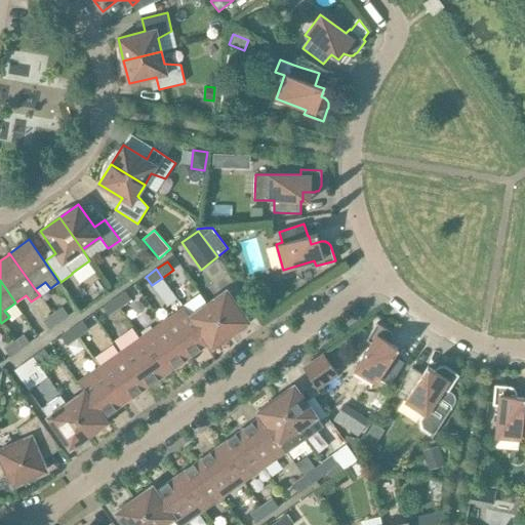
[(227,290),(208,304),(230,335),(248,322),(243,314),(252,308),(238,287),(229,293),(227,290)]
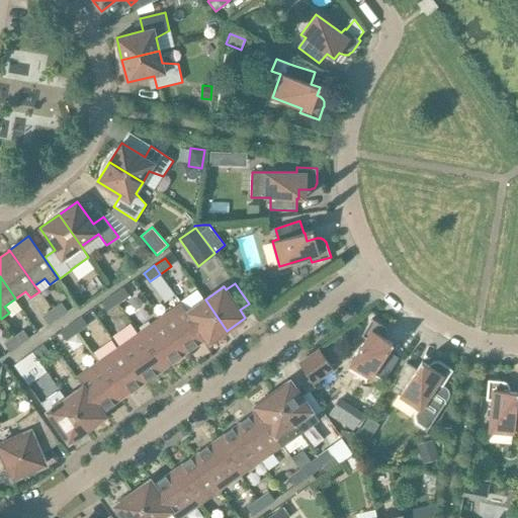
[(123,287),(112,295),(118,304),(130,295),(123,287)]
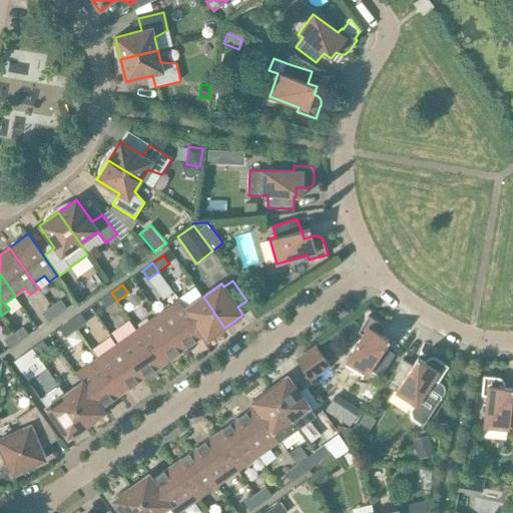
[(117,301),(111,293),(100,300),(106,309),(117,301)]
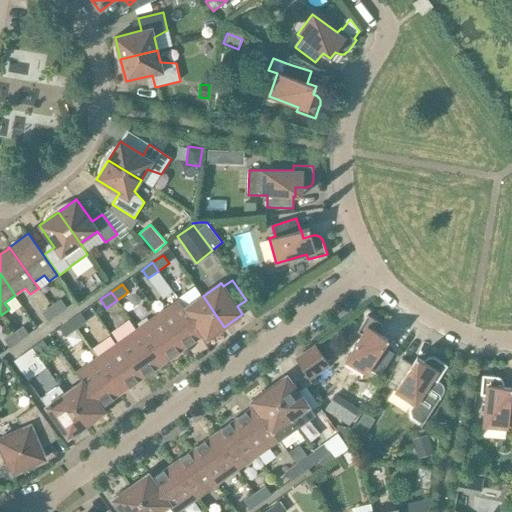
[(43,295),(38,298),(44,306),(49,303),(43,295)]
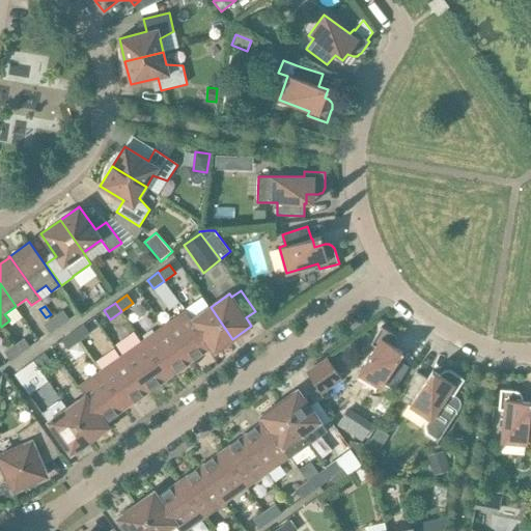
[(211,307),(192,319),(211,346),(211,347),(214,352),(232,339),(211,307)]
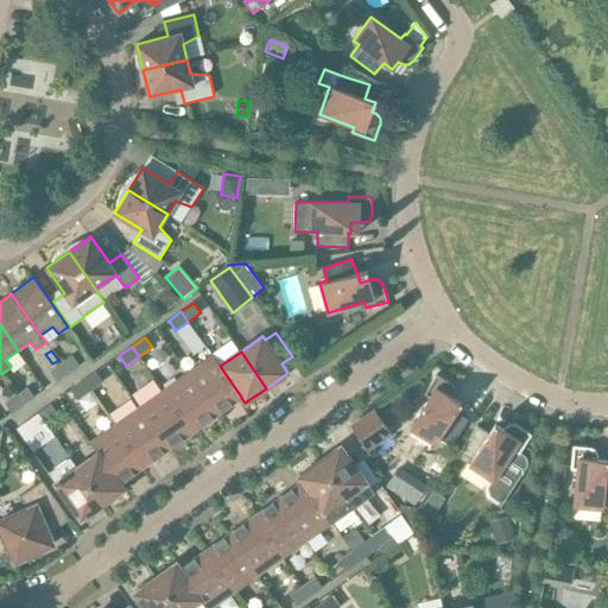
[(61,363),(68,373),(80,366),(73,356),(61,363)]
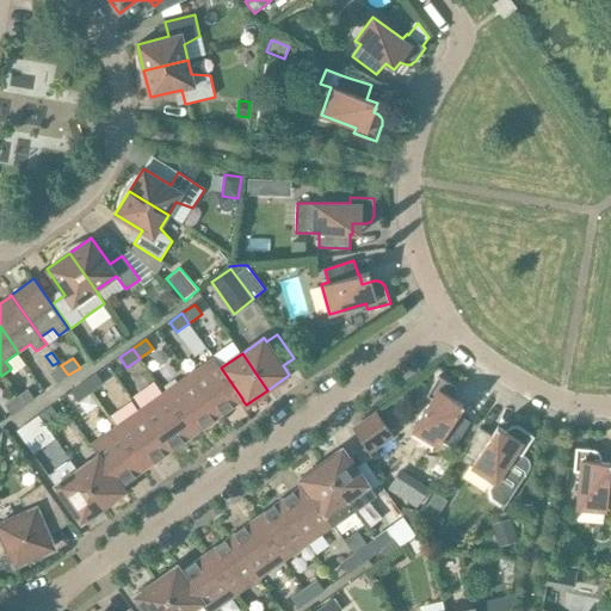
[(221,368),(214,358),(189,376),(217,417),(242,400),(242,399),(221,368)]
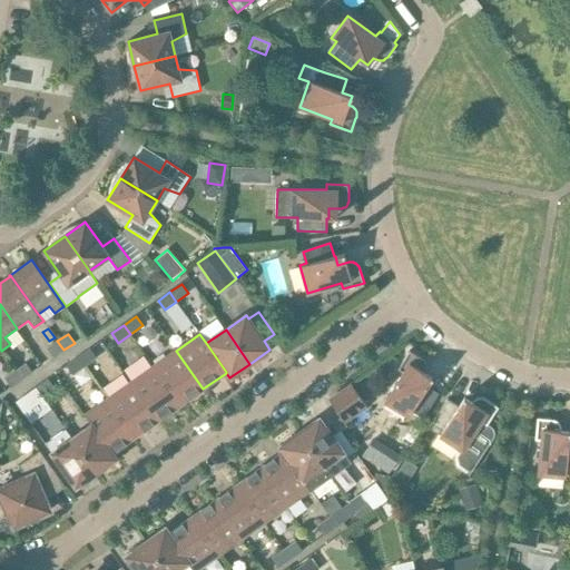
[(52,345),(47,349),(52,356),(53,357),(64,350),(57,341),(52,345)]
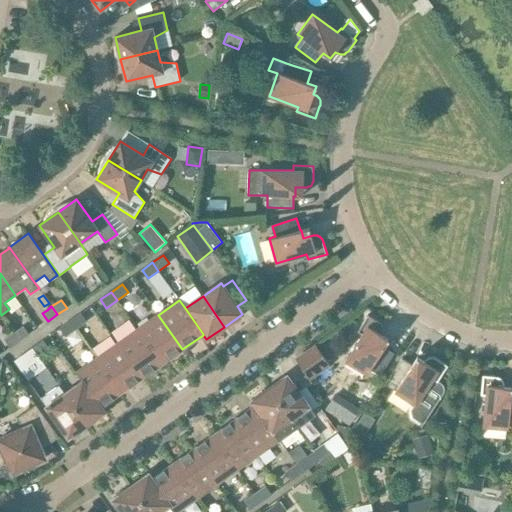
[(81,313),(70,321),(76,329),(87,322),(81,313)]
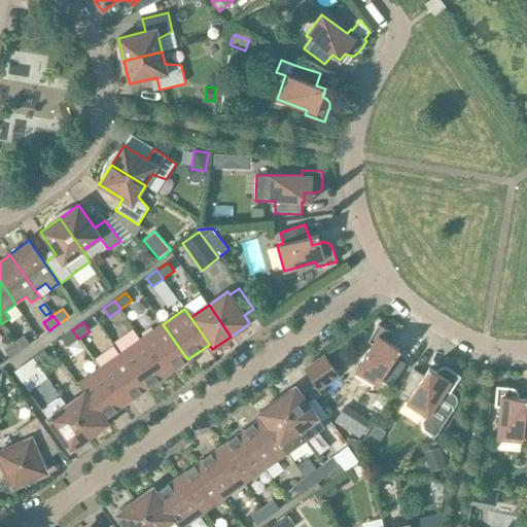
[(167,375),(187,359),(163,324),(142,339),(167,375)]
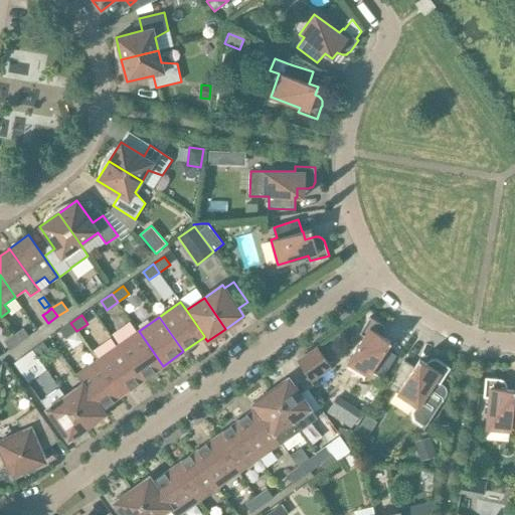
[(348,363),(365,373),(369,376),(372,372),(382,378),(396,356),(386,349),(391,341),(383,337),(385,335),(385,333),(385,332),(385,331),(385,330),(385,328),(384,327),(383,326),(381,324),(369,317),(359,334),(364,337),(348,363)]
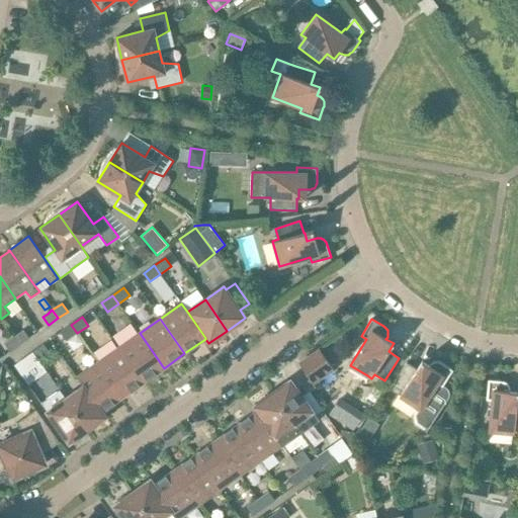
[(102,348),(111,339),(96,322),(81,336),(88,345),(94,339),(102,348)]
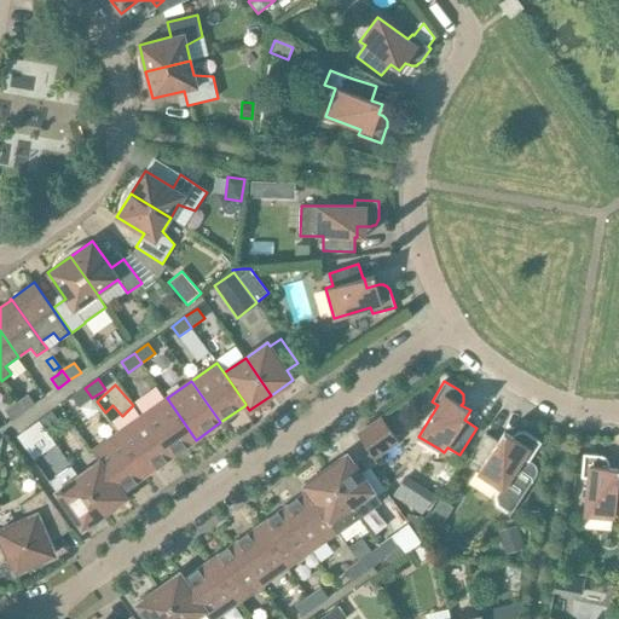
[(79,408),(92,398),(85,388),(71,397),(79,408)]
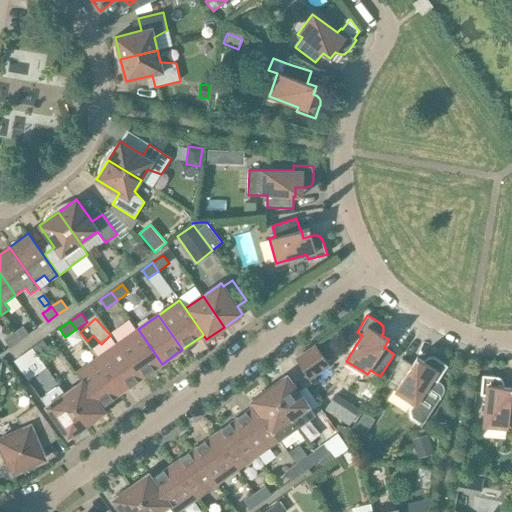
[(14,333),(19,341),(29,334),(23,326),(14,333)]
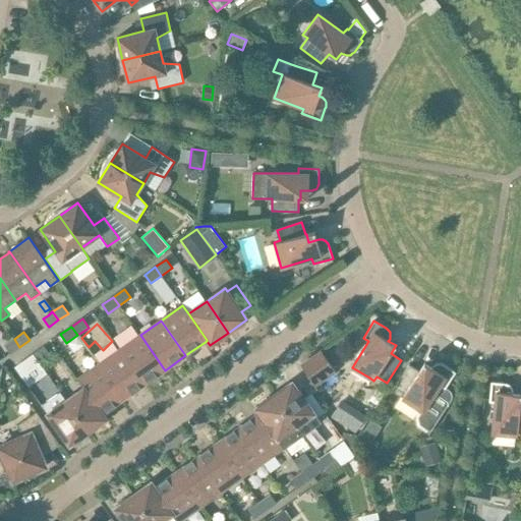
[(145,385),(165,370),(140,335),(119,350),(145,385)]
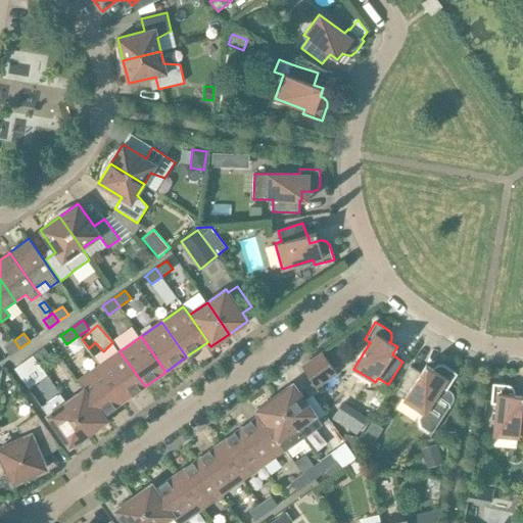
[(19,348),(14,340),(4,347),(10,355),(19,348)]
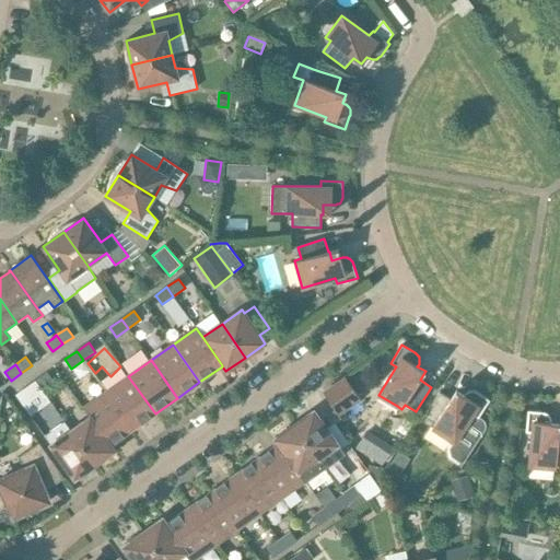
[(47,372),(35,381),(42,389),(54,382),(47,372)]
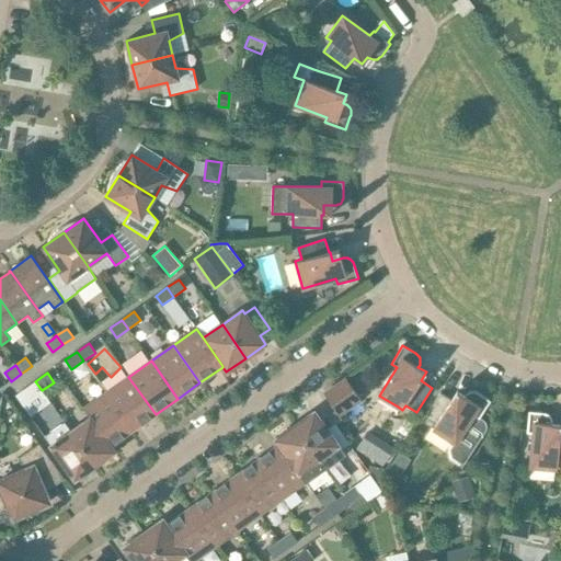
[(133,431),(156,414),(128,377),(106,392),(133,431)]
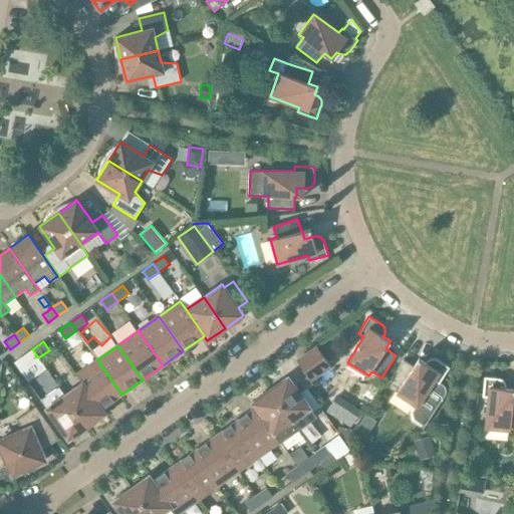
[(316,347),(297,361),(311,380),(330,366),(317,347),(316,347)]
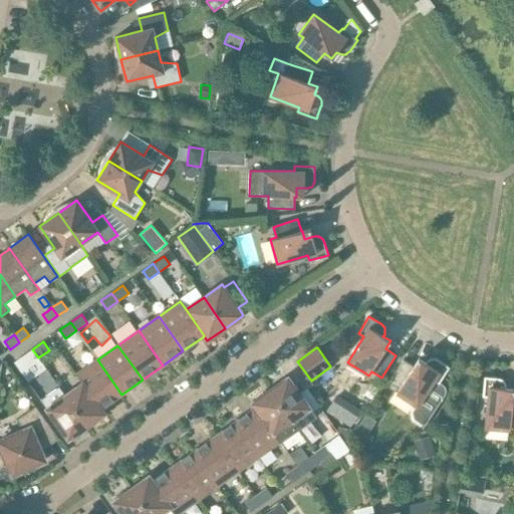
[(38,357),(32,349),(21,356),(27,365),(38,357)]
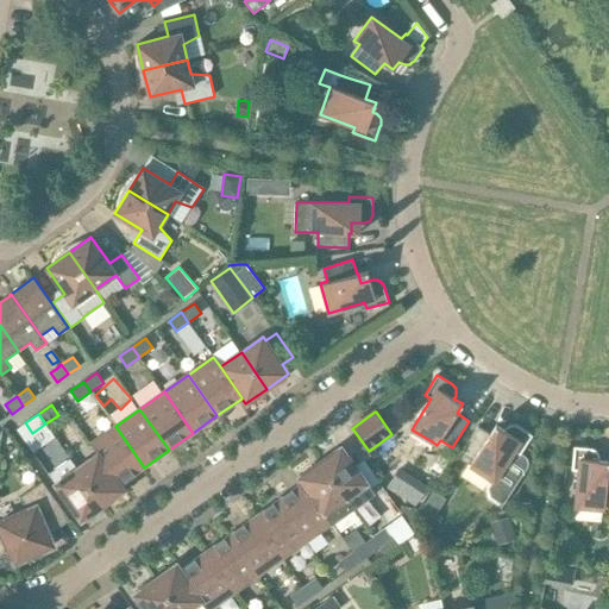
[(458,458),(490,479),(485,488),(487,500),(501,509),(528,468),(528,466),(528,465),(528,463),(528,462),(528,460),(527,459),(526,458),(525,457),(520,453),(533,435),(518,426),(516,425),(515,425),(513,425),(512,425),(510,425),(509,426),(507,427),(506,428),(504,429),(496,425),(490,433),(490,434),(478,426),(458,458)]
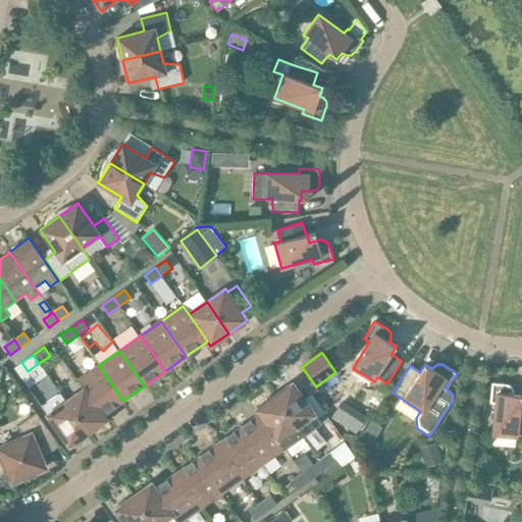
[(103,415),(123,401),(99,365),(76,380),(84,389),(84,388),(102,415),(103,415)]
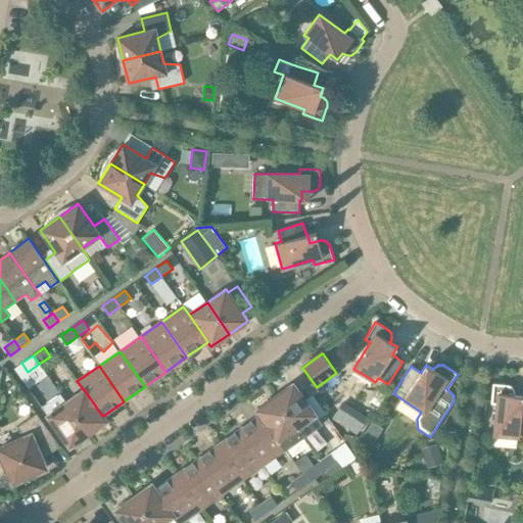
[(319,391),(313,383),(303,389),(310,397),(319,391)]
